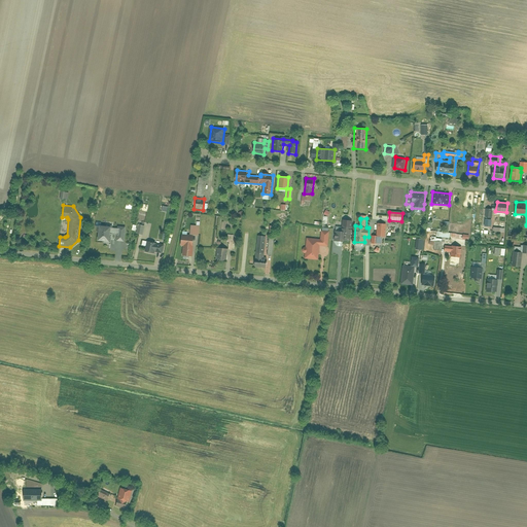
[(336,230),(335,238),(335,241),(343,242),(344,239),(350,239),(352,222),(343,221),(342,231),(336,230)]
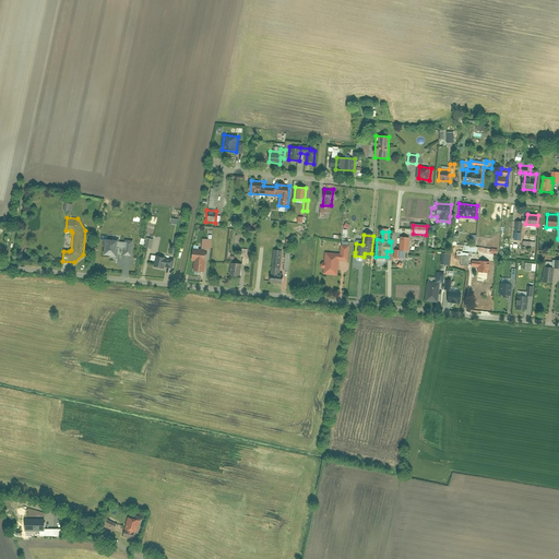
[(475,247),(476,236),(467,235),(466,242),(464,242),(464,246),(475,247)]
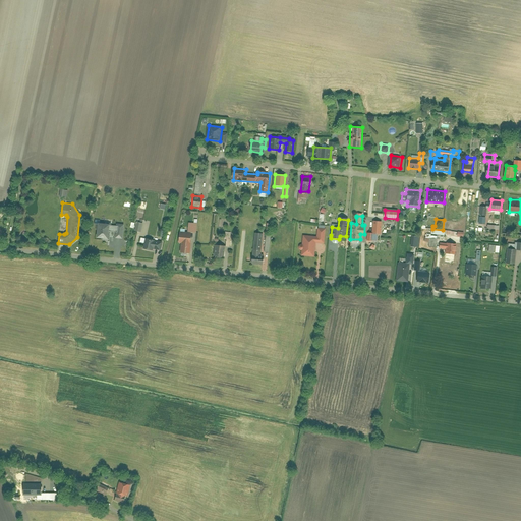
[(117,221),(117,225),(111,225),(111,221),(101,220),(100,223),(97,223),(96,230),(100,230),(99,238),(110,239),(110,231),(116,232),(115,237),(123,238),(124,221),(117,221)]
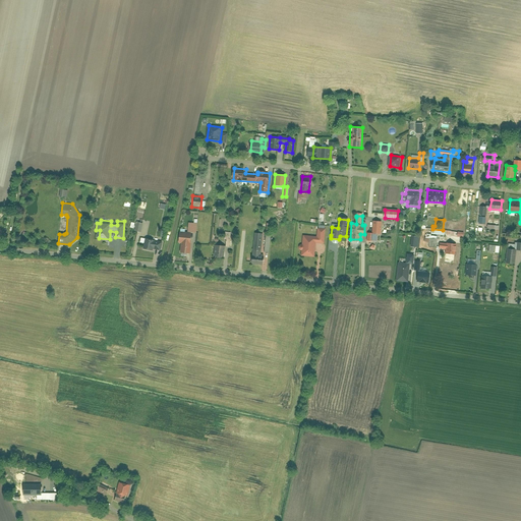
[(372,233),(367,232),(366,241),(377,241),(378,233),(380,233),(381,222),(373,221),(372,233)]
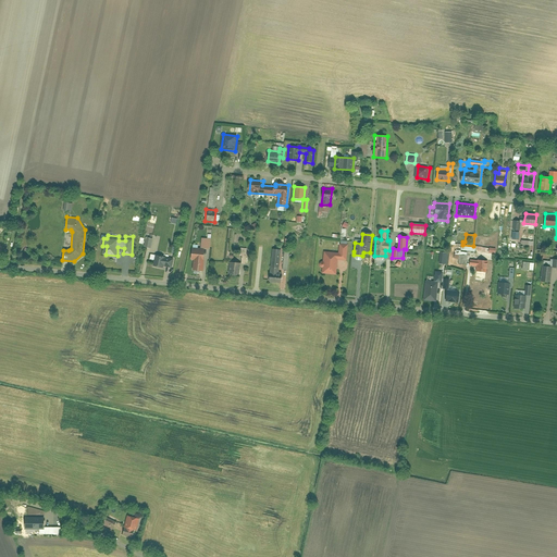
[(145,237),(144,246),(151,248),(153,238),(145,237)]
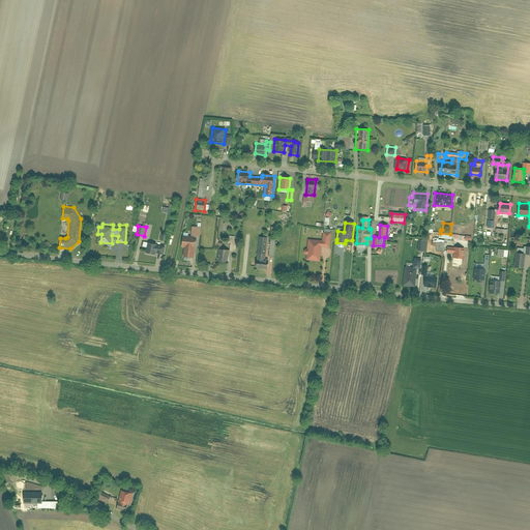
[(192,235),(183,234),(182,246),(184,246),(183,257),(194,258),(195,244),(194,244),(195,236),(200,237),(201,227),(193,226),(192,235)]
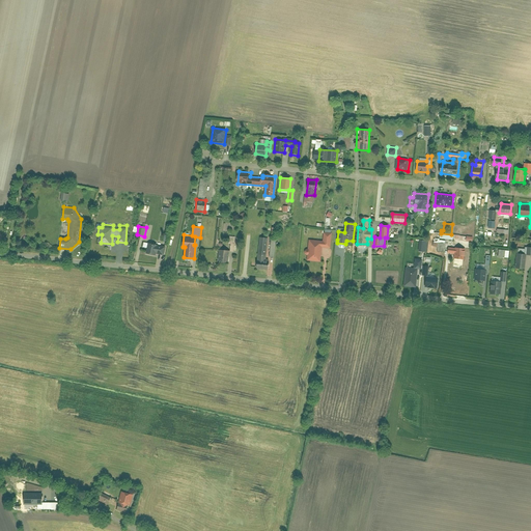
[(322,241),(307,240),(306,259),(323,261),(324,247),(330,248),(332,233),(323,232),(322,241)]
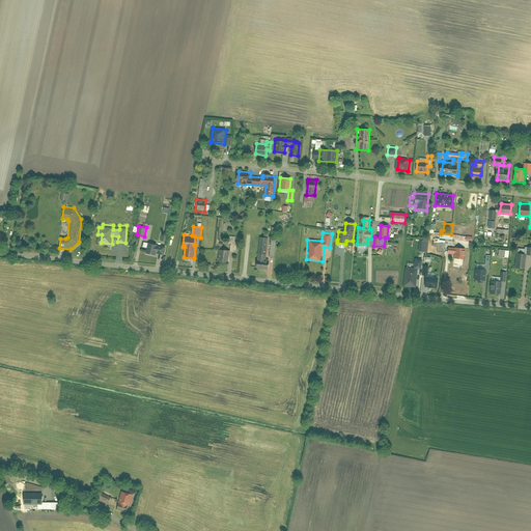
[(258,239),(256,260),(255,268),(267,270),(268,261),(264,261),(267,240),(258,239)]
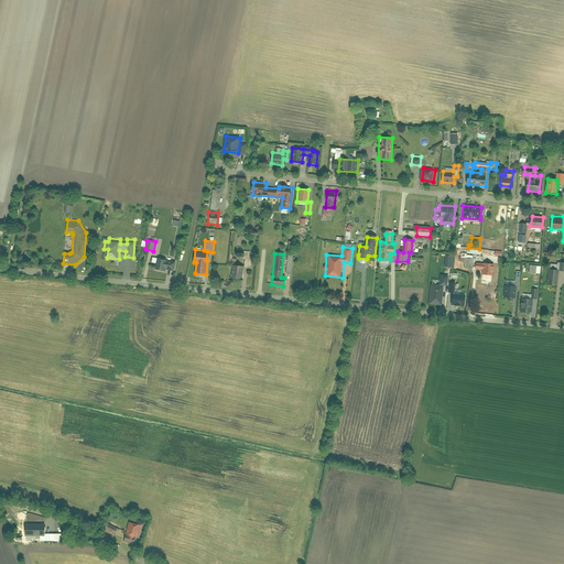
[(464,269),(473,269),(474,259),(473,259),(473,256),(466,256),(466,253),(463,253),(463,255),(461,255),(459,257),(459,261),(464,262),(464,269)]
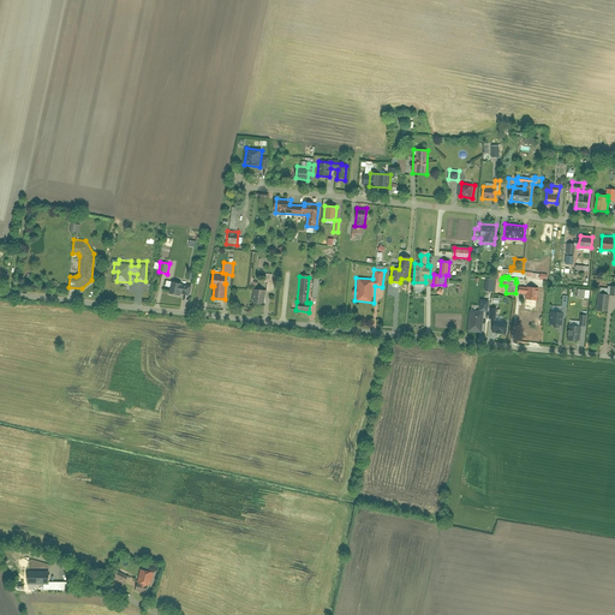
[(181,296),(183,293),(190,294),(192,285),(185,284),(185,280),(173,278),(169,293),(181,296)]
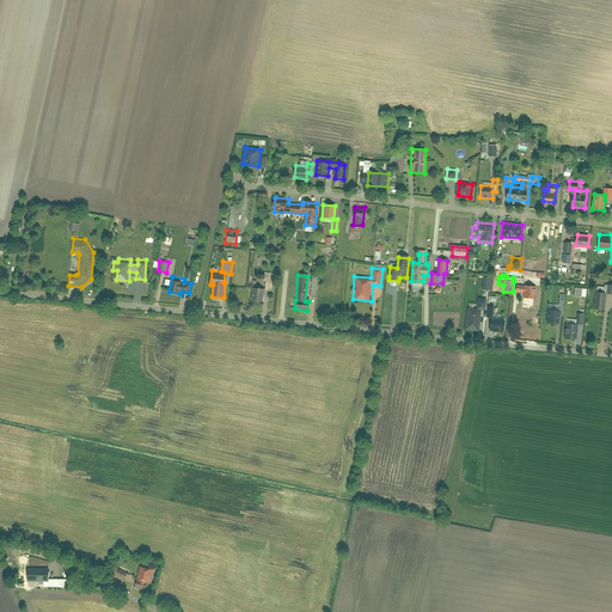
[(494,279),(483,277),(482,289),(493,291),(494,279)]
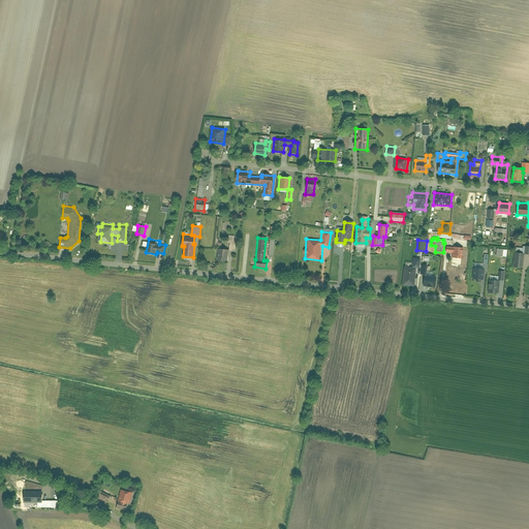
[(528,245),(523,246),(523,247),(516,246),(514,268),(523,268),(524,254),(528,254),(528,245)]
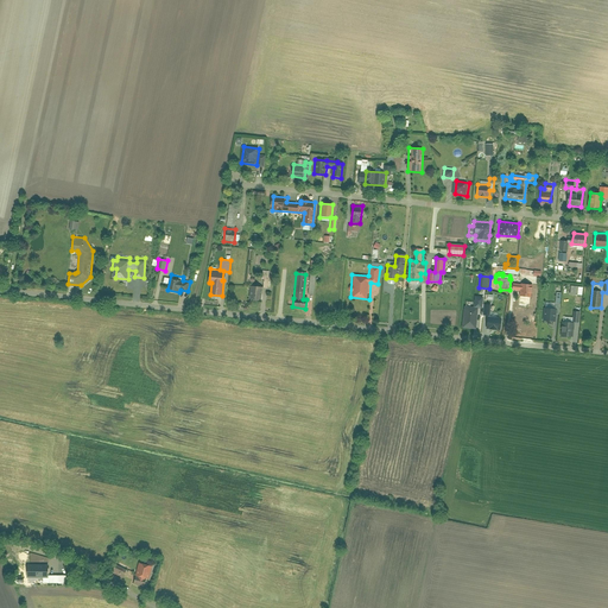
[(533,285),(512,284),(512,290),(520,291),(519,298),(531,298),(531,292),(532,292),(533,285)]
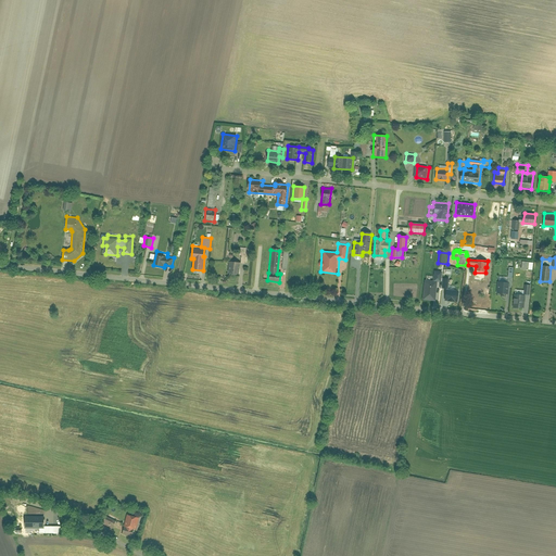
[(237,275),(238,262),(227,261),(226,274),(237,275)]
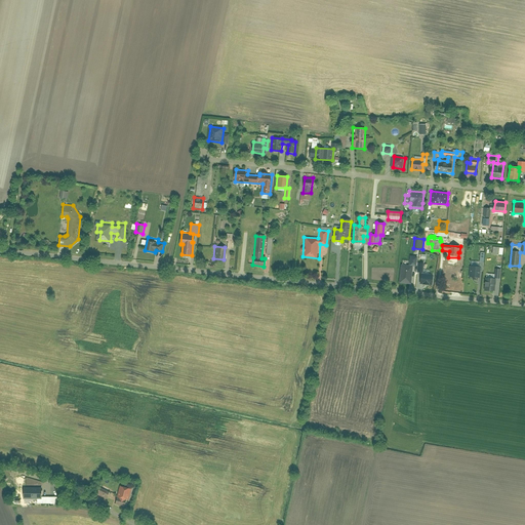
[(409,255),(408,266),(413,266),(416,267),(417,256),(409,255)]
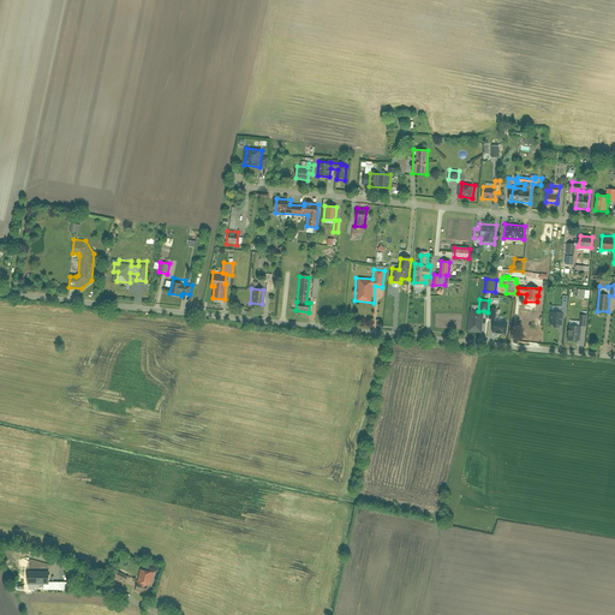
[(553,308),(550,324),(562,326),(565,309),(553,308)]
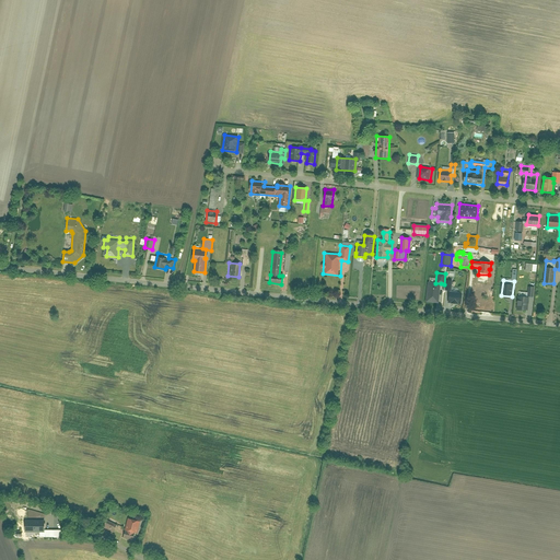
[(441,283),(435,283),(428,282),(426,302),(439,303),(441,283)]
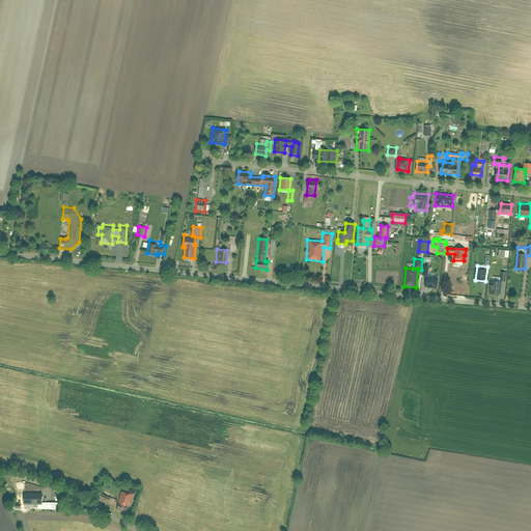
[(502,281),(492,280),(491,294),(502,295),(503,281),(507,281),(507,272),(502,271),(502,281)]
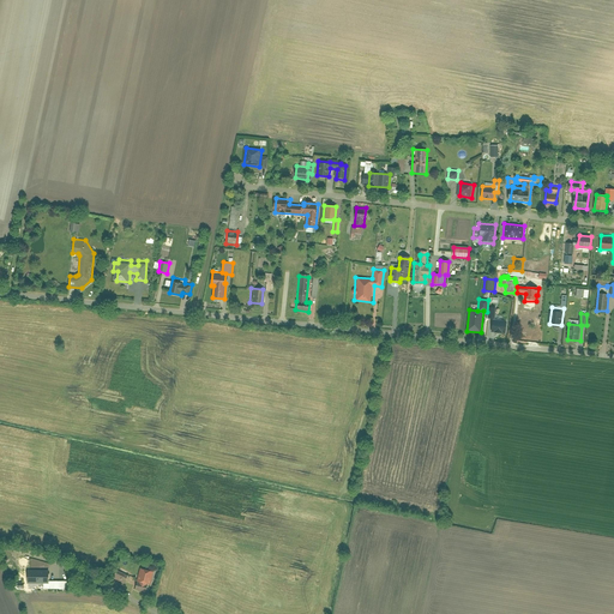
[(494,319),(493,331),(507,333),(509,321),(494,319)]
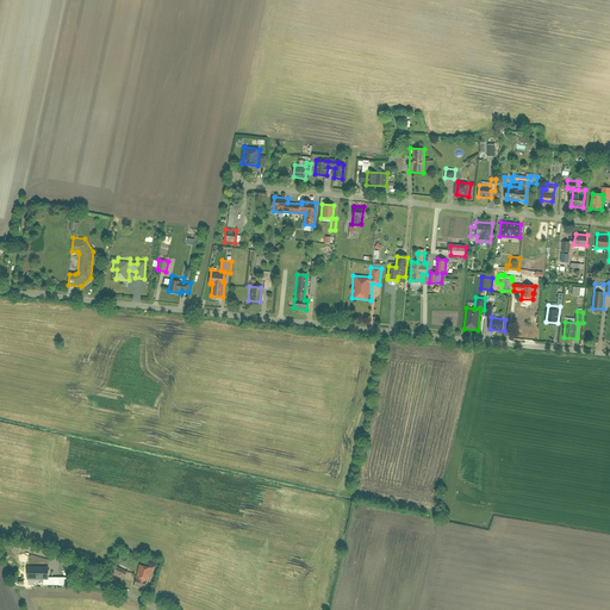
[(137,577),(142,578),(141,580),(137,579),(135,586),(147,590),(149,583),(147,583),(147,580),(150,580),(154,570),(139,565),(137,577)]
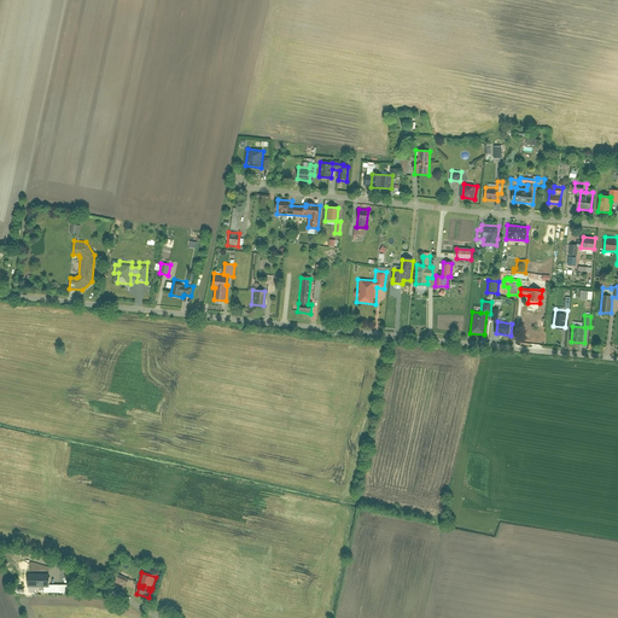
[(118,573),(115,581),(127,586),(130,579),(118,573)]
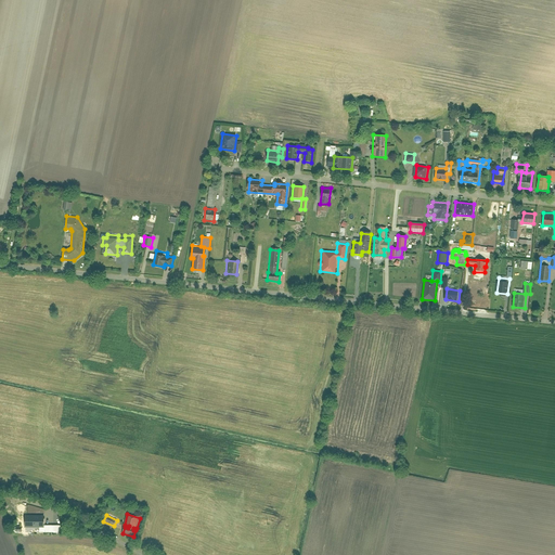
[(27,527),(40,527),(40,533),(60,532),(60,525),(43,525),(43,516),(27,516),(27,527)]
